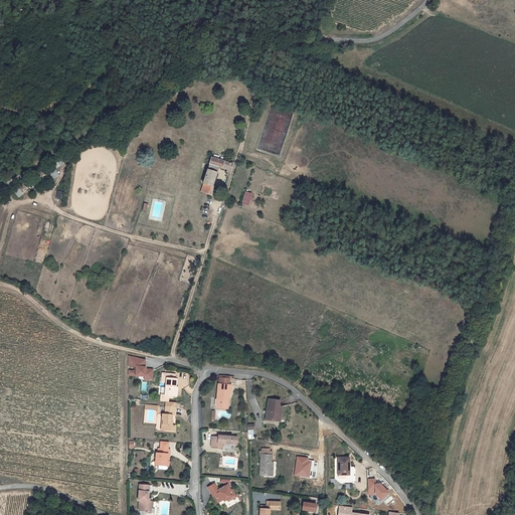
[(218,167),(225,169),(231,172),(232,169),(234,165),(226,162),(227,159),(223,158),(222,160),(212,156),(209,165),(208,169),(204,181),(206,182),(202,192),(212,195),(215,186),(217,186),(218,184),(213,182),(217,169),(218,167)]
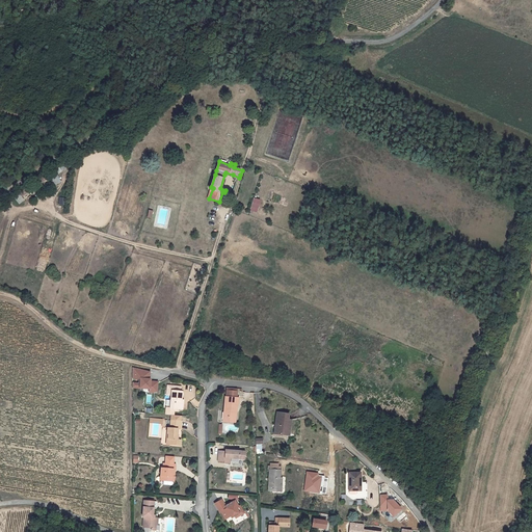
[(254,197),(250,211),(257,213),(261,200),(254,197)]
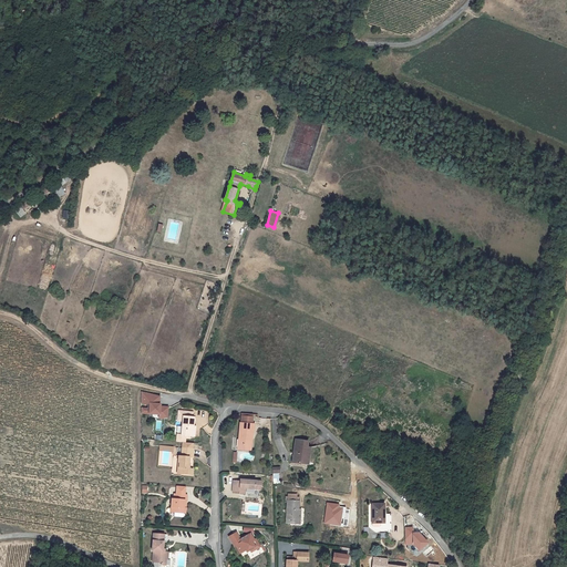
[(142,393),(141,414),(157,415),(157,419),(168,419),(168,406),(161,405),(162,393),(142,393)]
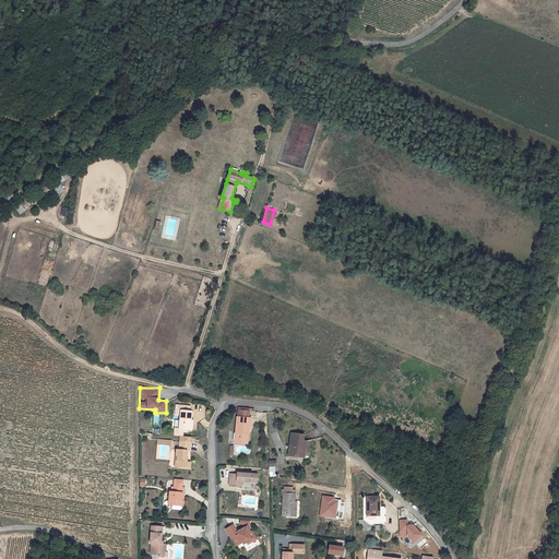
[(190,420),(190,411),(179,409),(178,429),(191,430),(192,420),(190,420)]
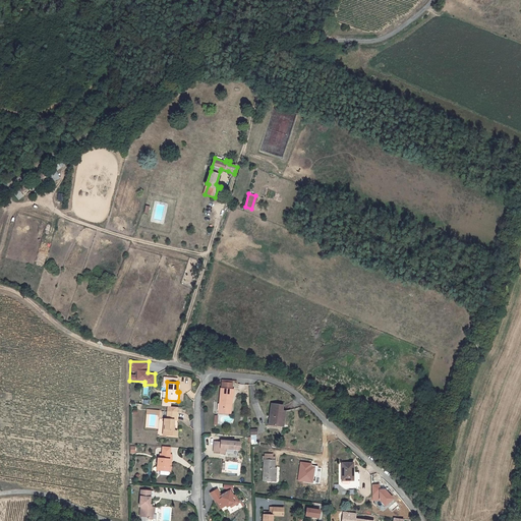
[(220,392),(218,415),(227,416),(228,406),(230,406),(231,398),(232,399),(233,393),(231,393),(232,384),(222,383),(221,392),(220,392)]
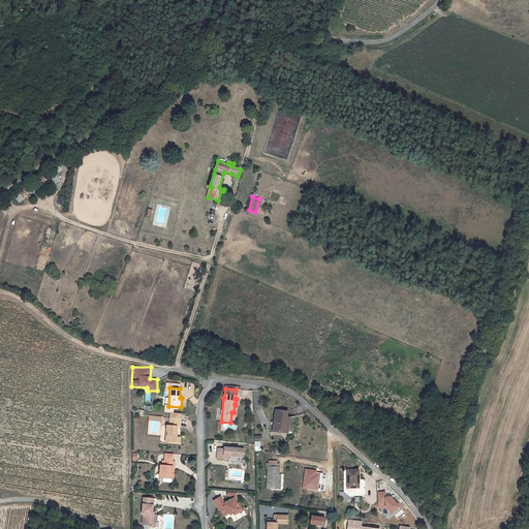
[(283,409),(278,409),(275,431),(287,433),(289,416),(290,411),(283,409)]
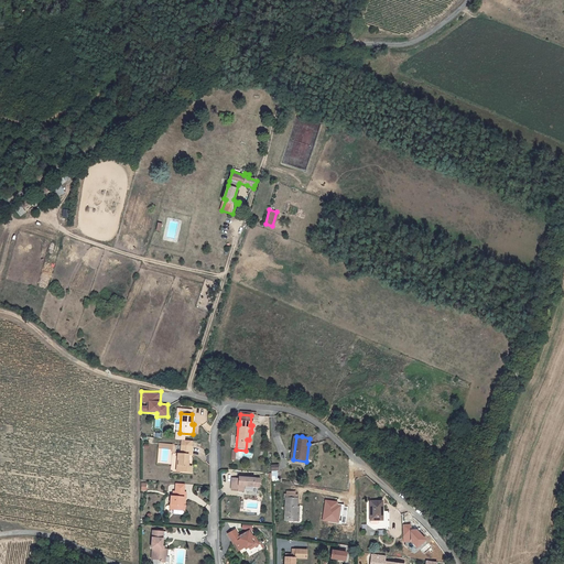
[(192,454),(193,445),(182,445),(181,453),(177,453),(176,470),(192,472),(192,466),(188,465),(188,459),(187,459),(188,454),(192,454)]
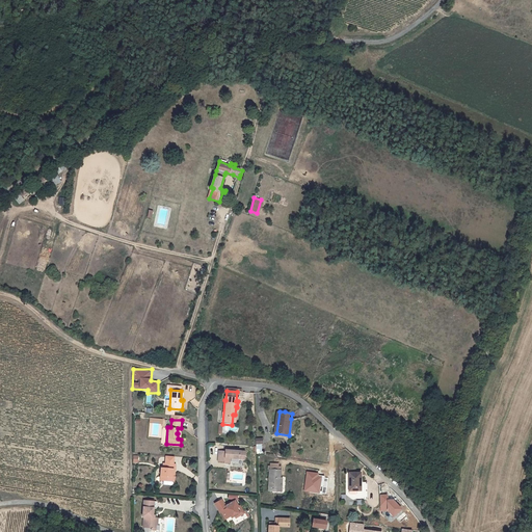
[(229,462),(234,462),(234,456),(249,458),(249,451),(230,449),(230,450),(223,450),(222,459),(229,460),(229,462)]
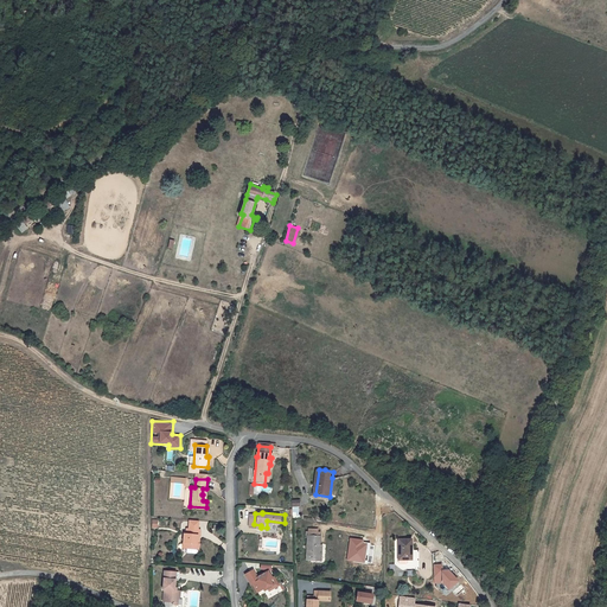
[(184,532),(183,548),(198,549),(200,529),(186,528),(186,532),(184,532)]
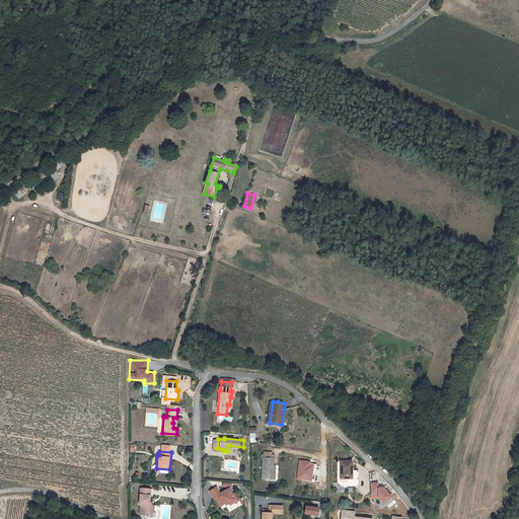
[(265,457),(264,477),(276,478),(276,474),(274,473),(275,465),(275,457),(275,454),(273,454),(273,451),(266,451),(266,453),(264,453),(264,457),(265,457)]
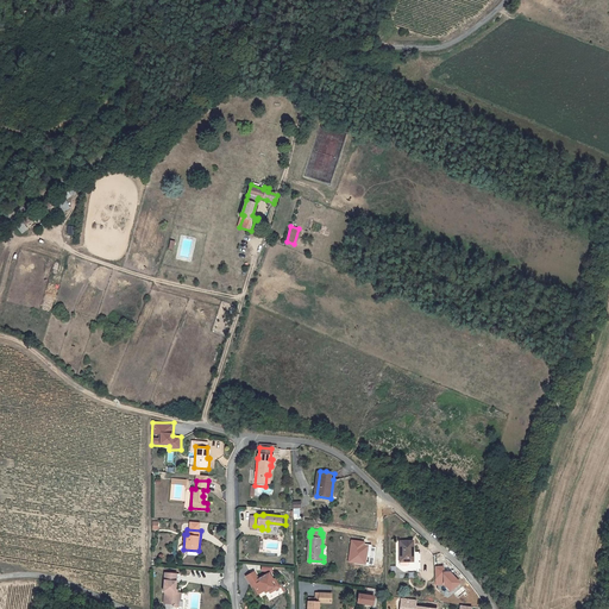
[(405,565),(405,570),(418,569),(418,560),(420,560),(420,552),(416,552),(416,550),(413,550),(412,538),(399,539),(400,565),(405,565)]
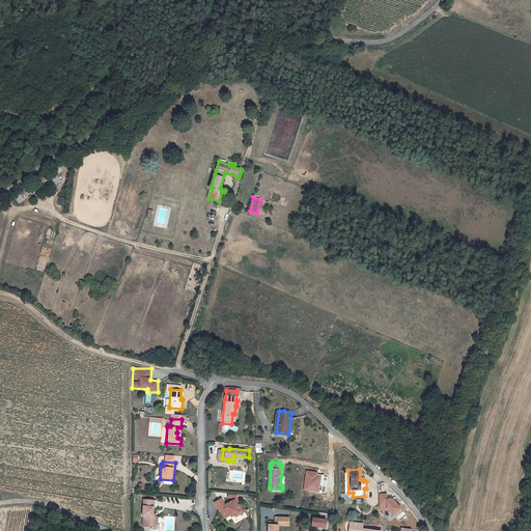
[(222,505),(218,499),(211,503),(221,519),(227,514),(228,516),(230,515),(231,516),(241,512),(236,505),(234,506),(231,500),(222,505)]
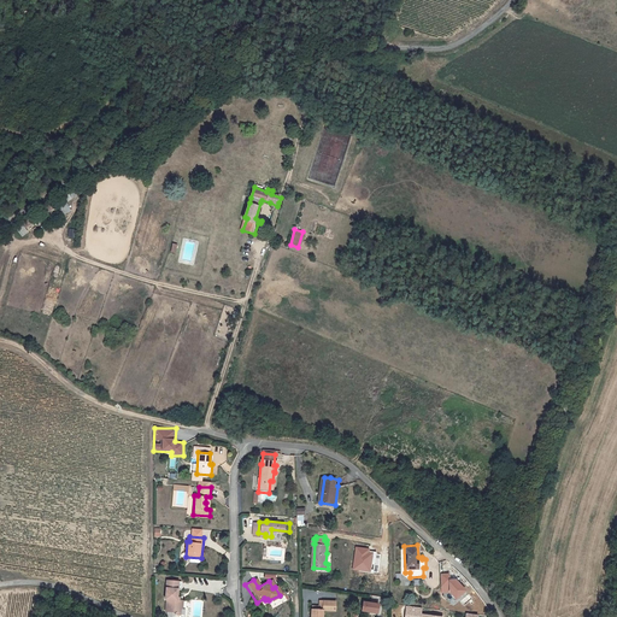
[(182,591),(183,582),(168,581),(166,600),(169,600),(168,612),(176,613),(178,616),(182,616),(182,609),(184,609),(184,601),(178,601),(180,591),(182,591)]
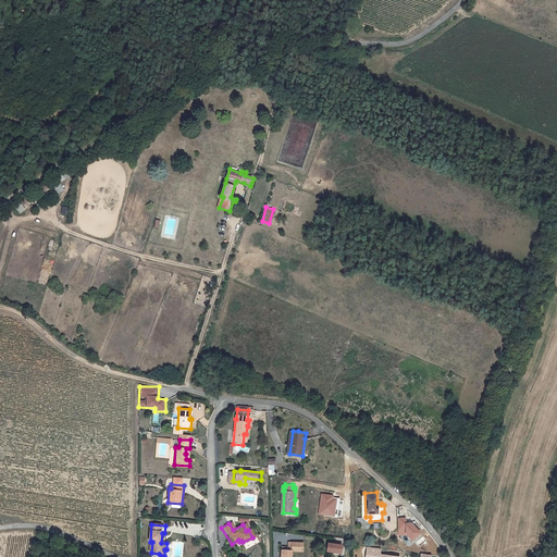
[(285,551),(284,556),(295,556),(295,551),(306,551),(306,543),(292,542),(292,547),(285,547),(285,551)]
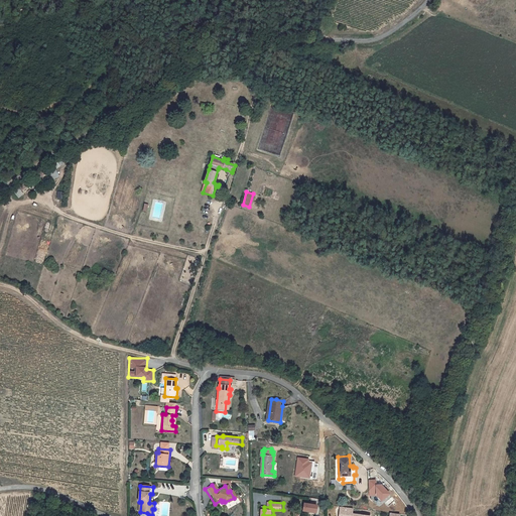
[(302,512),(317,514),(318,505),(303,503),(302,512)]
